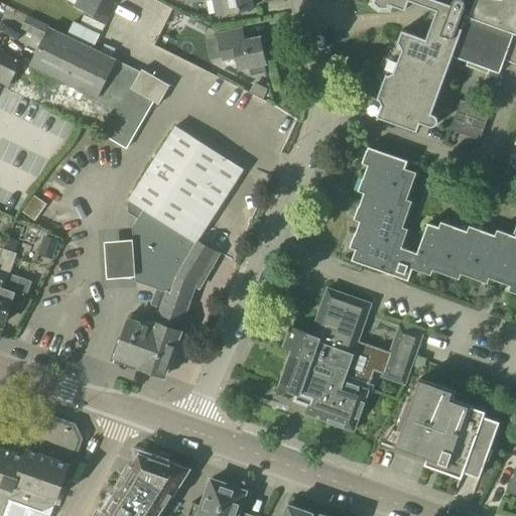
[(88,0),(83,11),(107,22),(117,0),(88,0)]
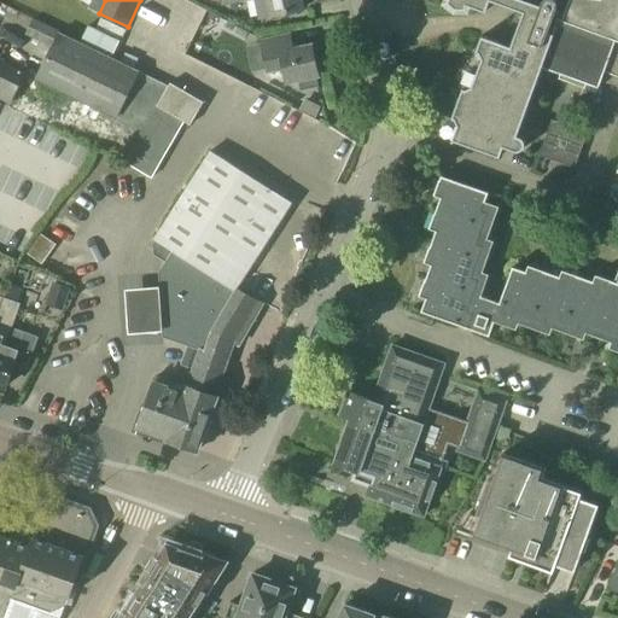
[(301,0),(257,0),(262,18),(270,16),(303,9),(301,0)]
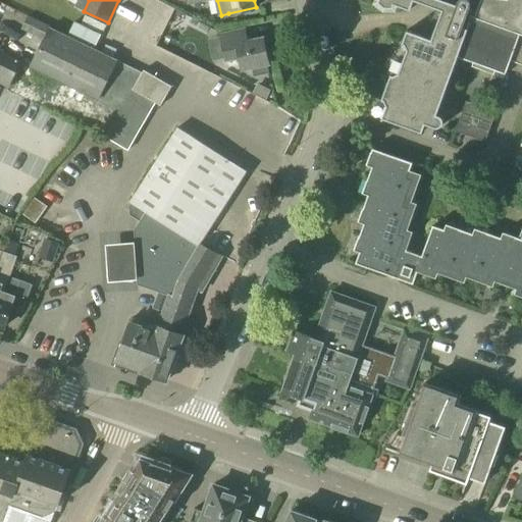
[(413,0),(412,0),(377,0),(377,2),(383,7),(393,7),(394,4),(409,10),(413,0)]
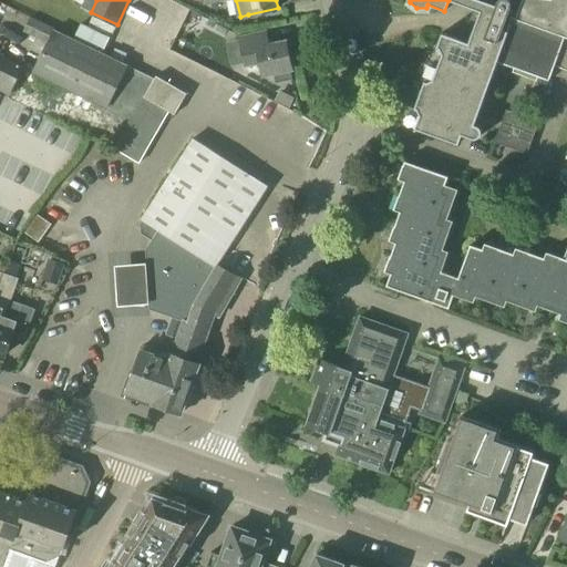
[(497,0),(496,1),(495,6),(483,1),(480,11),(467,43),(441,33),(441,35),(443,35),(439,47),(436,47),(435,48),(439,49),(441,54),(432,80),(426,82),(423,81),(423,83),(425,83),(421,95),(419,94),(419,95),(420,96),(416,107),(414,107),(413,109),(416,110),(419,115),(413,131),(414,131),(415,130),(457,144),(461,136),(471,140),(473,141),(475,140),(476,140),(478,138),(480,136),(480,135),(481,133),(480,131),(480,130),(477,129),(476,127),(465,123),(491,55),(497,58),(494,66),(495,66),(496,62),(515,69),(514,72),(536,81),(528,103),(538,106),(548,81),(553,66),(566,71),(566,156),(566,158),(566,160),(566,169),(566,171),(560,178),(565,183),(564,184),(566,184),(566,194),(566,195),(566,0),(521,0),(516,13),(508,10),(509,6),(509,4),(509,2),(508,1),(507,0),(497,0)]
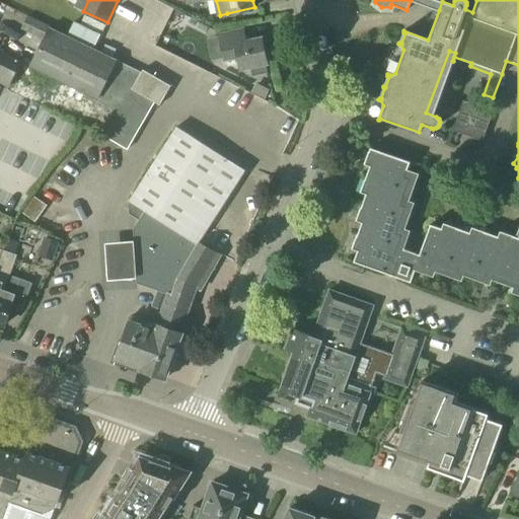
[(442,1),(439,0),(410,0),(411,0),(439,10),(442,1)]
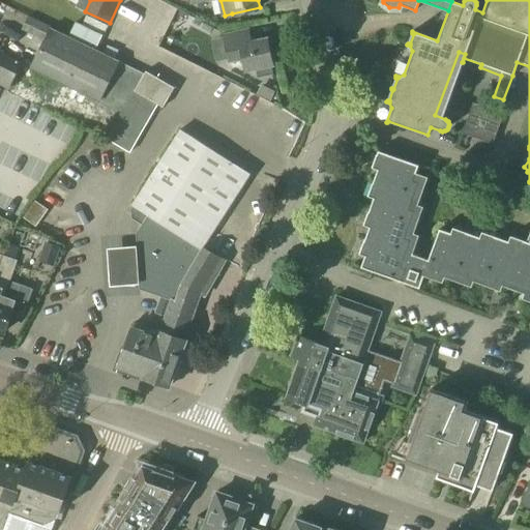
[(22,31),(42,41),(49,29),(28,19),(22,31)]
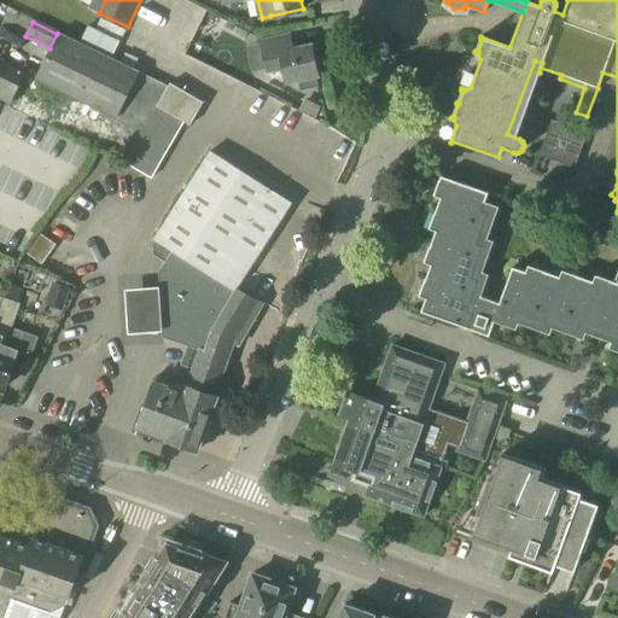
[(117,120),(139,74),(139,73),(57,33),(57,34),(50,48),(34,80),(117,120)]
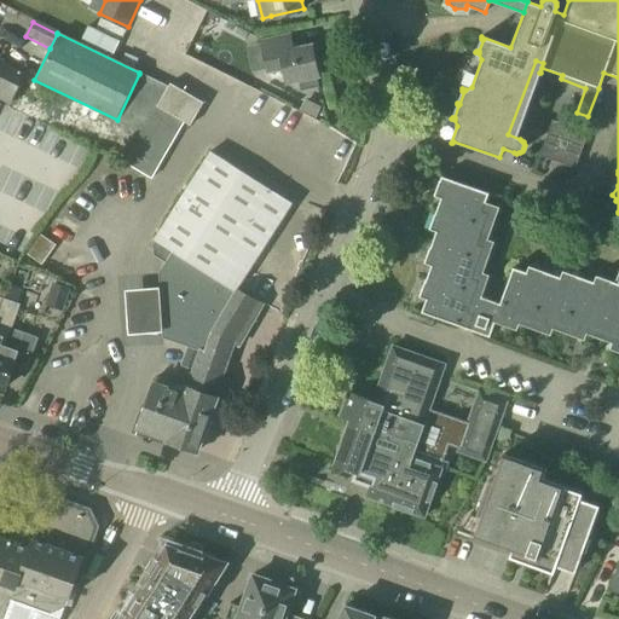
[(318,87),(310,46),(290,51),(288,36),(260,41),(266,73),(282,69),(284,84),(298,81),(299,91),(318,87)]
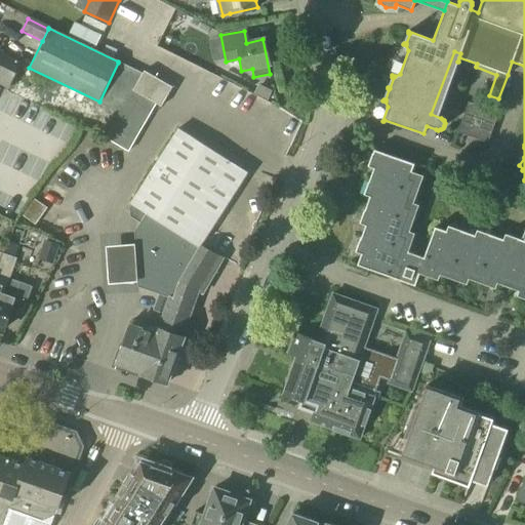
[(0,83),(8,87),(21,63),(0,52),(0,83)]
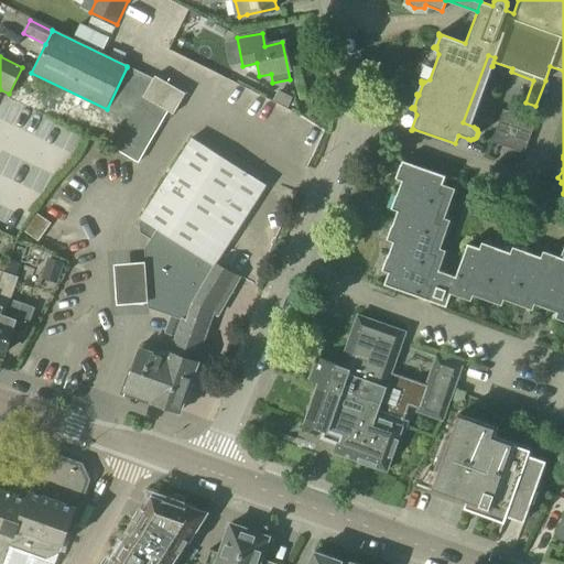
[(127,67),(107,109),(129,121),(131,118),(137,108),(143,98),(153,80),(127,67)]
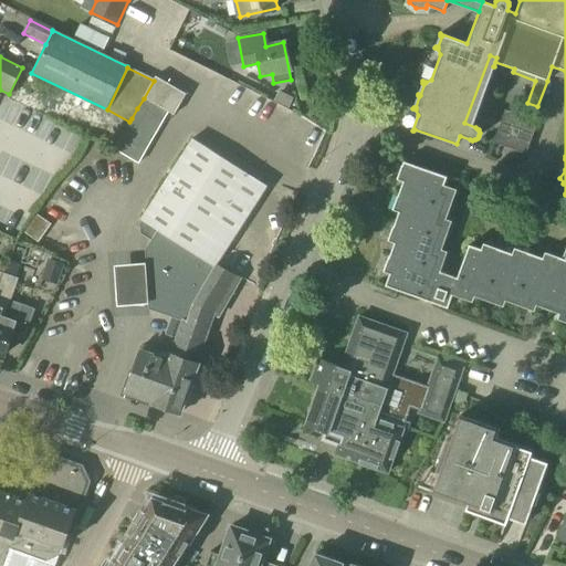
[(144,98),(168,113),(174,115),(186,94),(156,77),(154,81),(144,98)]
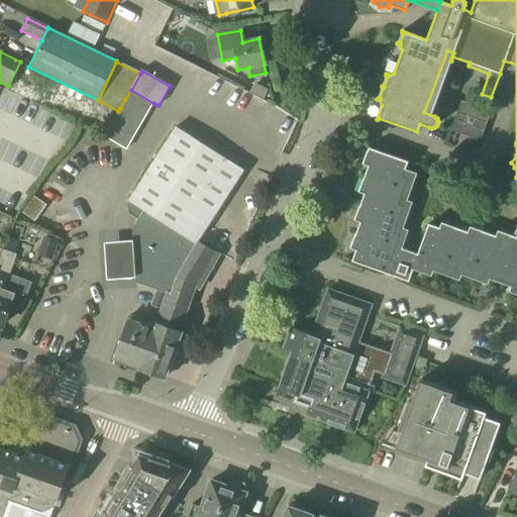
[(148,112),(153,103),(131,90),(125,99),(148,112)]
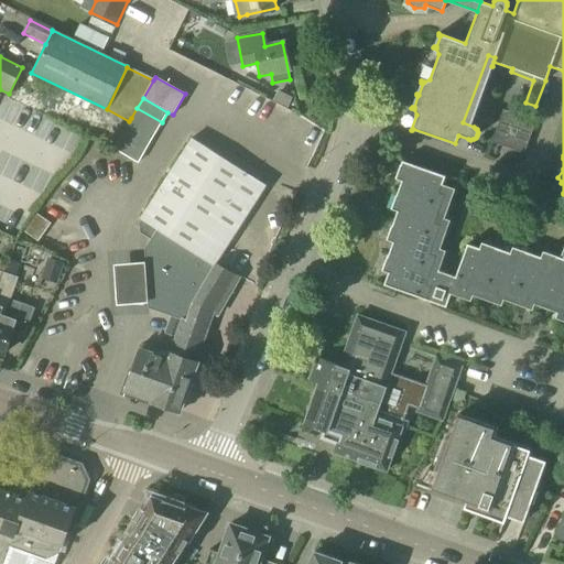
[(155,132),(162,122),(137,108),(131,118),(155,132)]
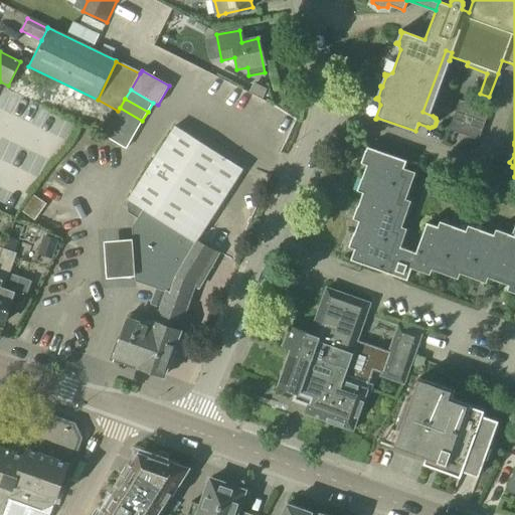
[(452,128),(476,137),(486,113),(461,104),(452,128)]
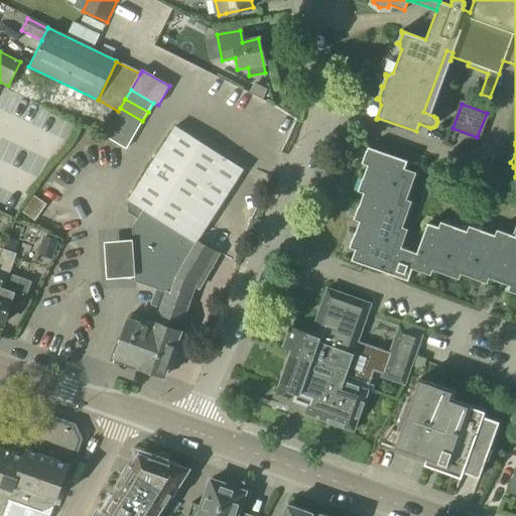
[(114,118),(137,131),(142,121),(120,108),(118,111),(114,118)]
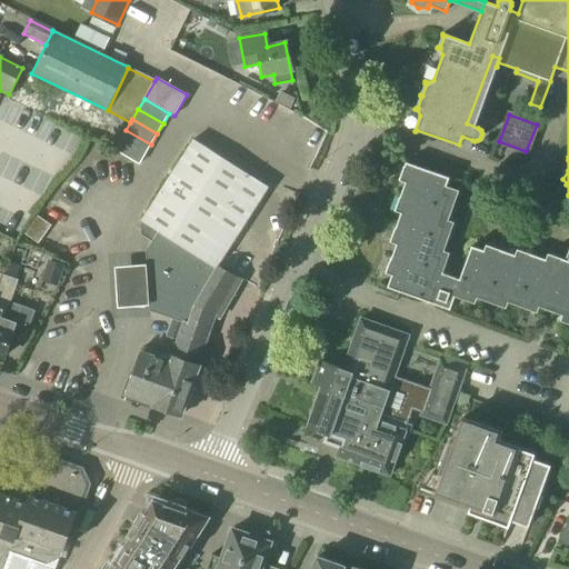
[(120,140),(145,155),(151,145),(126,130),(120,140)]
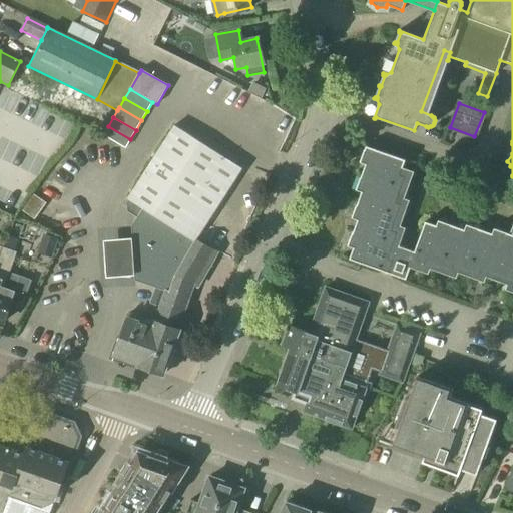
[(114,356),(138,365),(138,366),(163,376),(179,330),(178,330),(194,285),(197,286),(218,253),(196,239),(241,168),(174,125),(127,199),(142,209),(131,226),(135,281),(155,288),(149,303),(160,307),(154,323),(141,318),(141,317),(131,314),(130,318),(128,318),(114,356)]
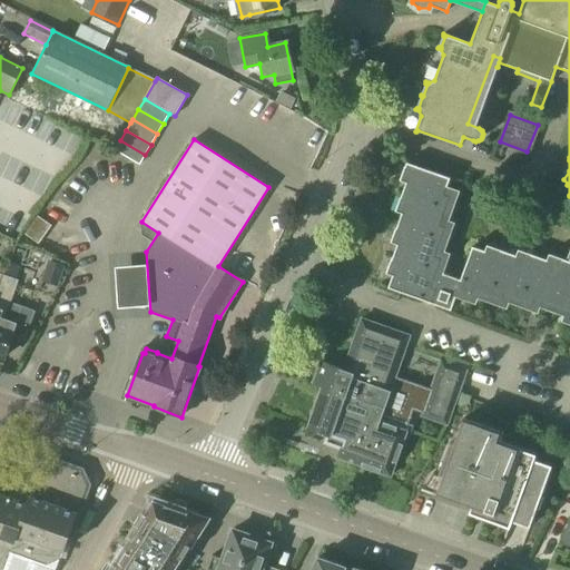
[(145,155),(120,140),(114,151),(139,166),(145,155)]
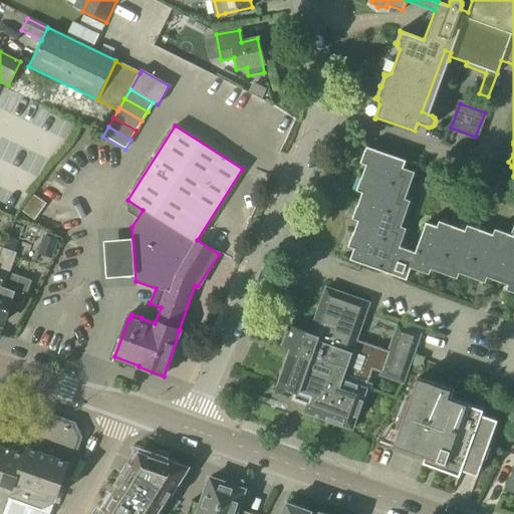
[(513,235),(511,235),(495,229),(493,234),(467,225),(465,230),(439,221),(437,226),(426,222),(415,252),(400,247),(407,228),(401,226),(411,201),(405,199),(415,172),(404,168),(406,161),(366,147),(360,163),(365,165),(356,191),(361,193),(352,219),(357,221),(348,247),(353,249),(349,260),(407,280),(411,268),(429,274),(431,269),(457,278),(459,273),(485,282),(487,277),(508,285),(506,290),(513,292),(513,235)]
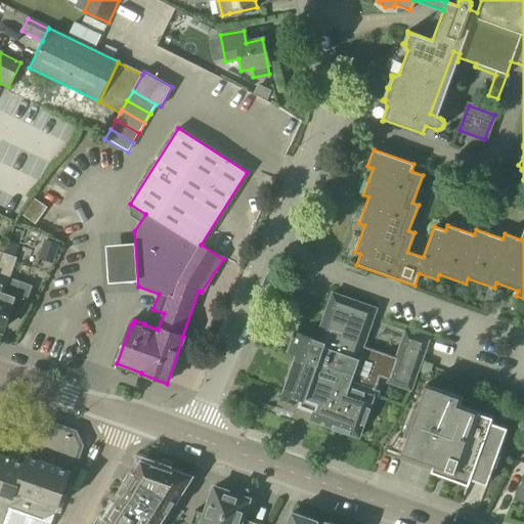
[(43,239),(37,259),(52,264),(58,245),(43,239)]
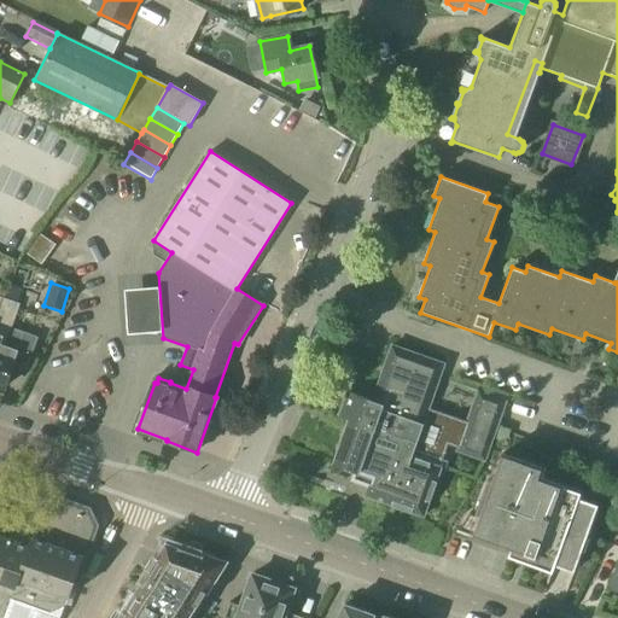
[(158,286),(124,289),(127,331),(161,328),(158,286)]
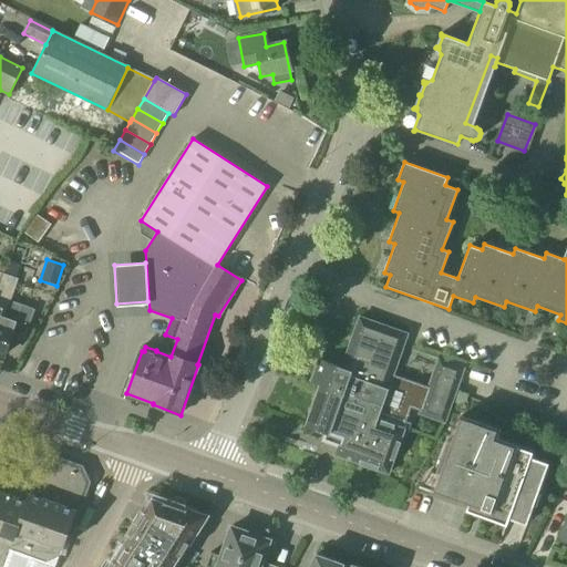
[(1,280),(0,284),(0,353),(6,356),(23,307),(9,301),(17,279),(3,275),(1,280)]
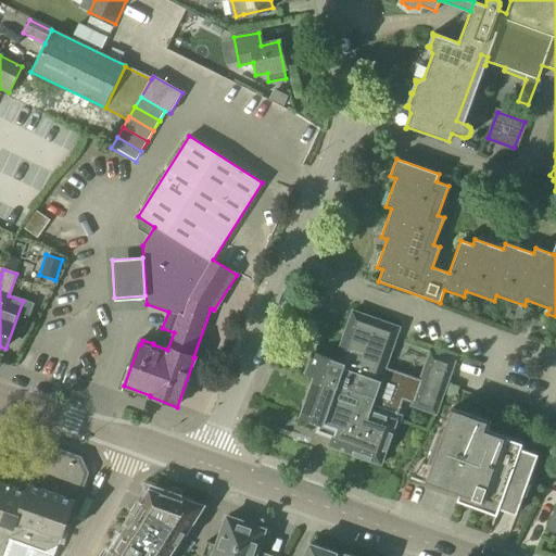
[(351,373),(376,381),(380,382),(399,329),(351,313),(338,350),(343,352),(339,363),(352,368),(351,373)]
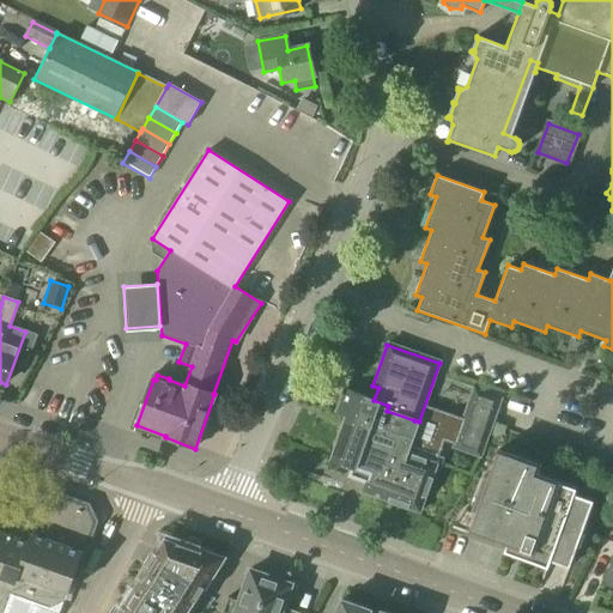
[(451,448),(481,459),(504,393),(475,383),(451,448)]
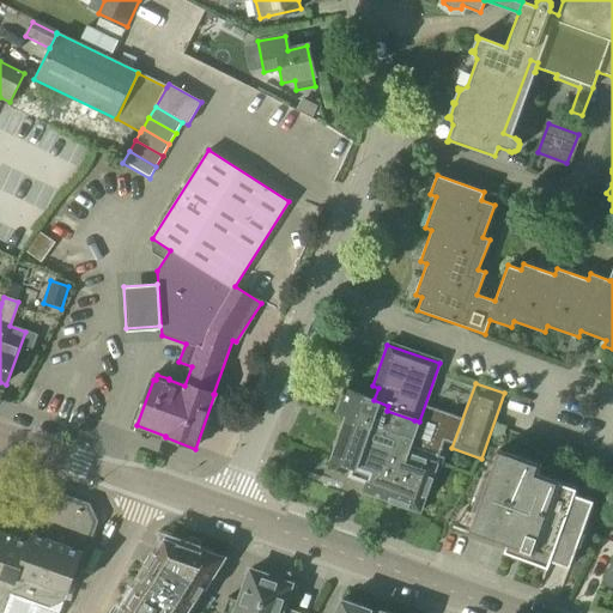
[(388,406),(374,400),(344,390),(337,413),(345,416),(329,460),(369,474),(362,492),(419,514),(437,465),(408,455),(413,439),(408,437),(414,420),(387,411),(388,406)]
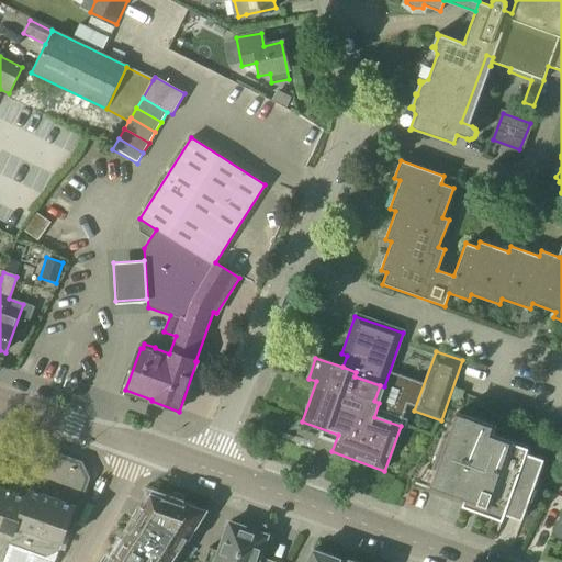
[(415,483),(463,501),(461,507),(502,521),(504,515),(521,520),(543,461),(526,454),(528,449),(490,436),(493,427),(456,414),(447,439),(442,437),(430,469),(427,467),(417,482),(416,481),(415,483)]
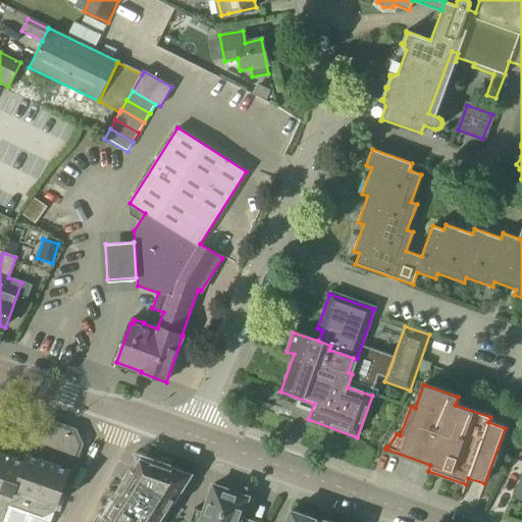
[(0,521),(7,521),(10,514),(18,517),(20,511),(43,518),(44,517),(55,513),(65,485),(69,486),(84,447),(85,444),(83,439),(83,437),(77,429),(49,418),(35,425),(28,445),(0,433),(0,521)]
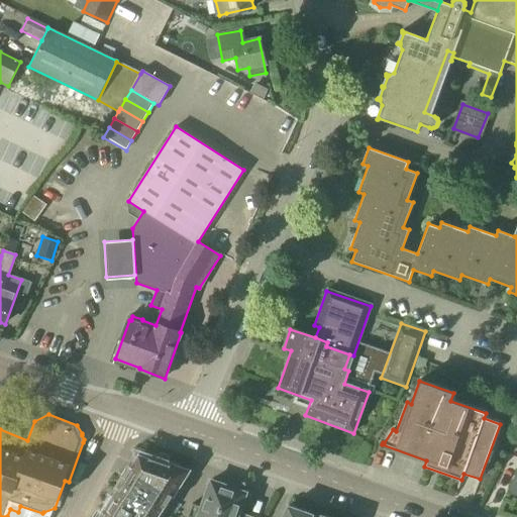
[(103,516),(157,516),(186,472),(141,456),(103,516)]
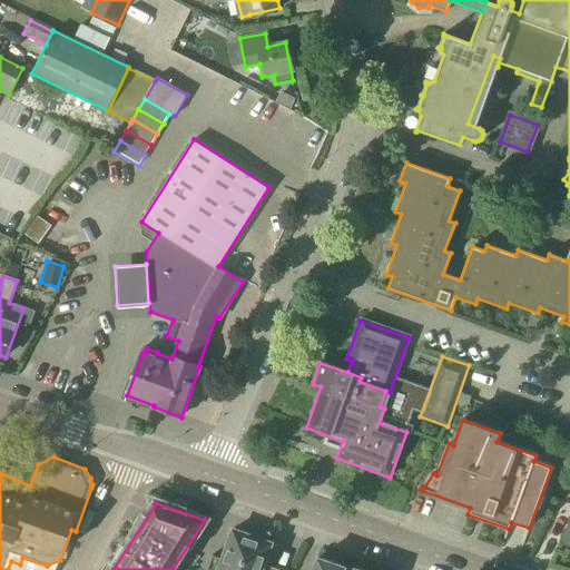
[(207,569),(261,569),(271,544),(233,530),(223,560),(213,556),(207,569)]
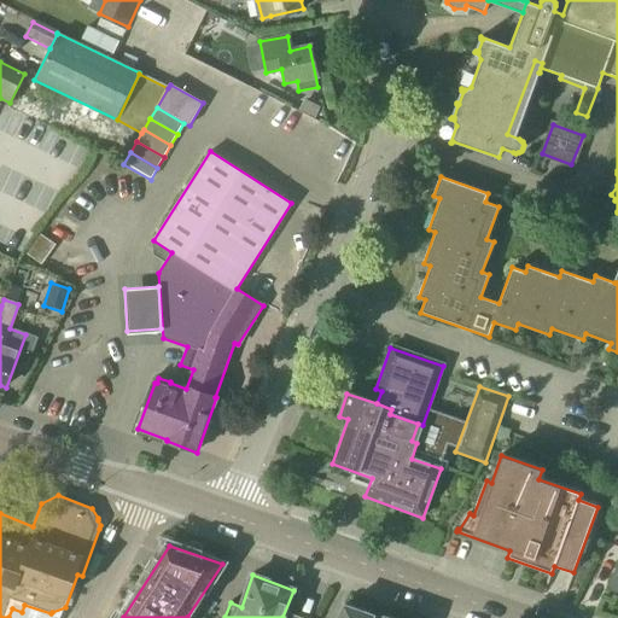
[(338,617),(389,617),(385,617),(384,617),(373,617),(375,616),(345,605),(338,617)]
